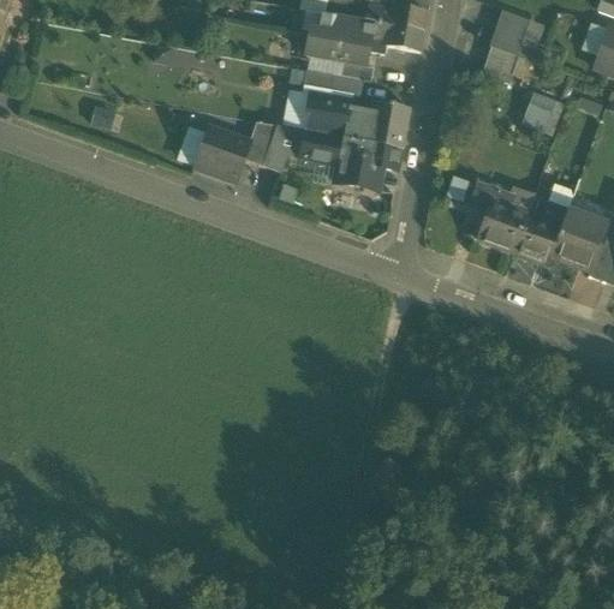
[(327,12),(328,0),(303,0),(302,7),(325,11),(327,12)]
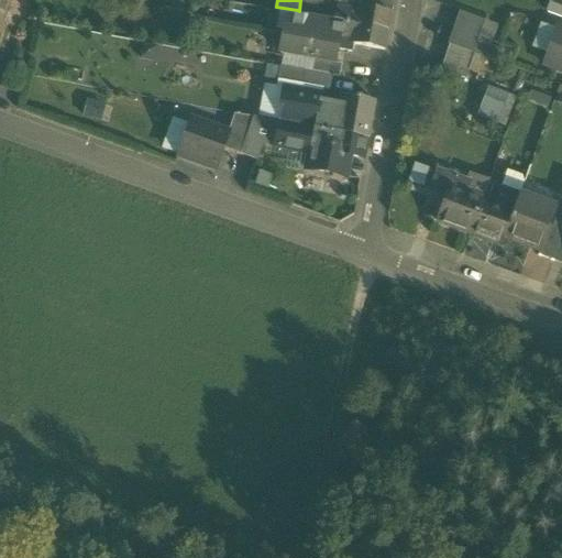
[(300,0),(299,11),(335,18),(338,4),(339,0),(300,0)]
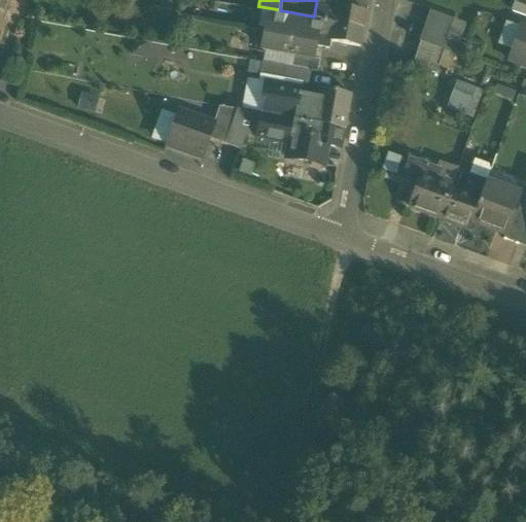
[(515,0),(513,7),(525,12),(525,0),(515,0)]
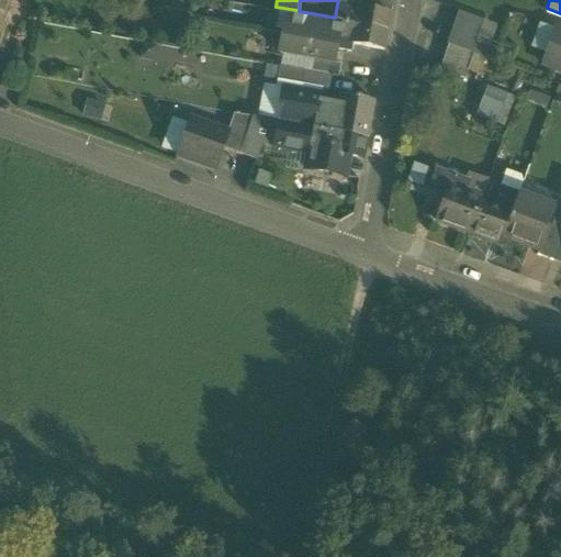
[(357,8),(337,4),(335,18),(341,19),(388,28),(391,9),(360,3),(358,3),(357,8)]
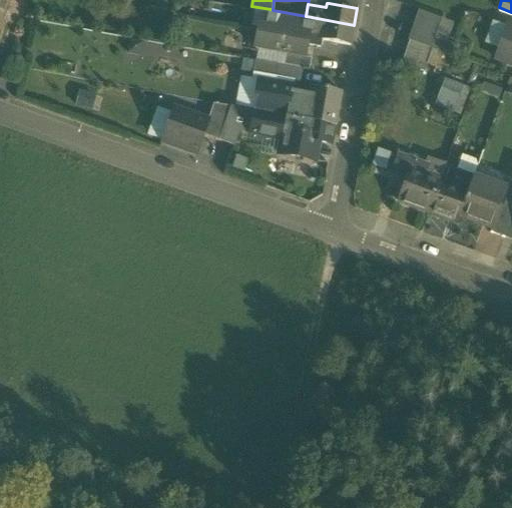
[(273,10),(271,9),(271,10),(256,7),(253,22),(259,23),(260,23),(256,44),(286,50),(305,54),(308,41),(312,17),(306,16),(273,10)]
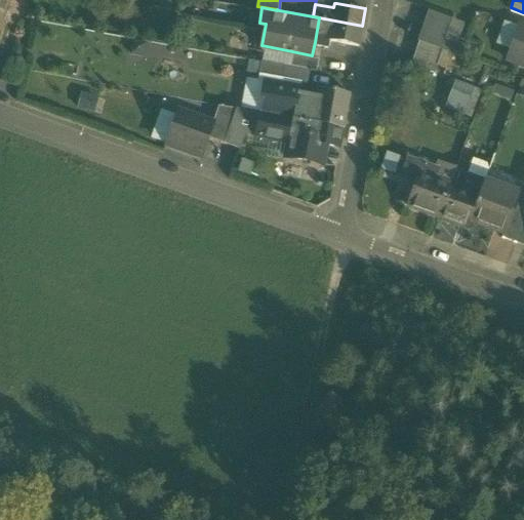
[(420,38),(443,46),(453,17),(431,9),(420,38)]
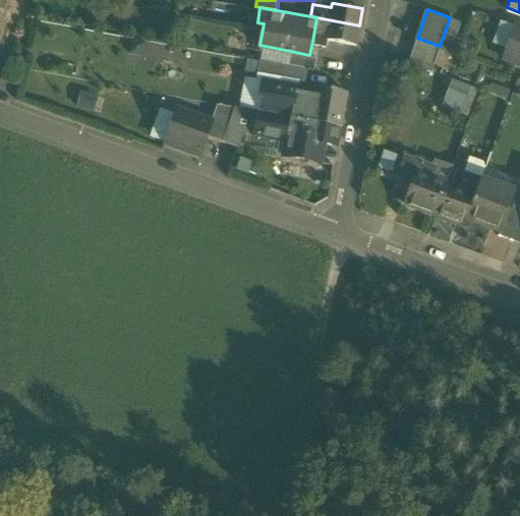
[(359,25),(316,17),(312,42),(326,44),(327,37),(356,43),(359,25)]
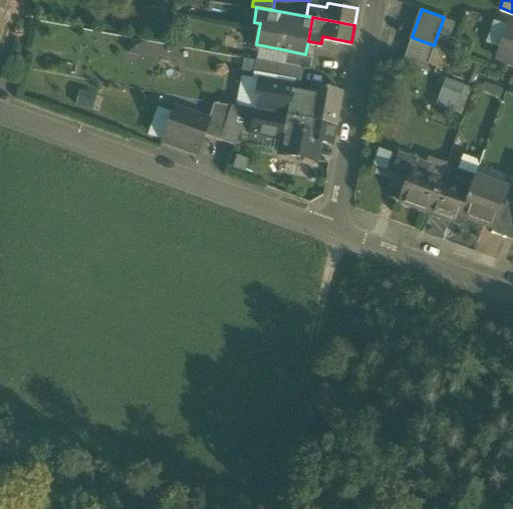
[(512,23),(509,22),(497,55),(512,60),(512,23)]
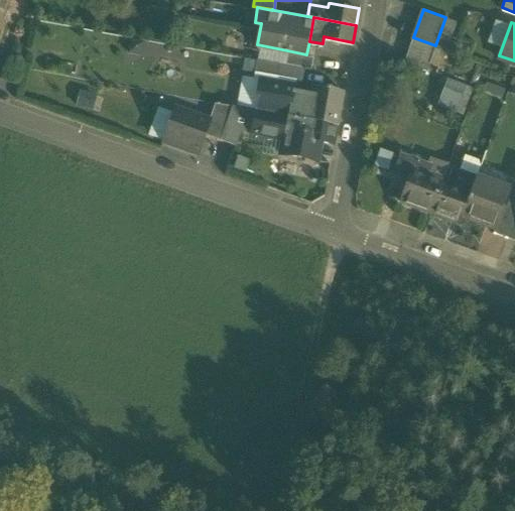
[(435,45),(413,37),(404,60),(427,70),(435,45)]
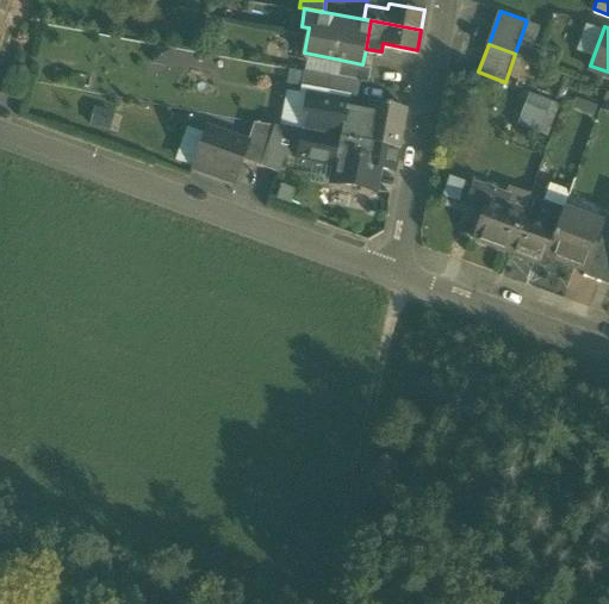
[(362,64),(340,60),(337,73),(360,78),(368,79),(371,66),(362,64)]
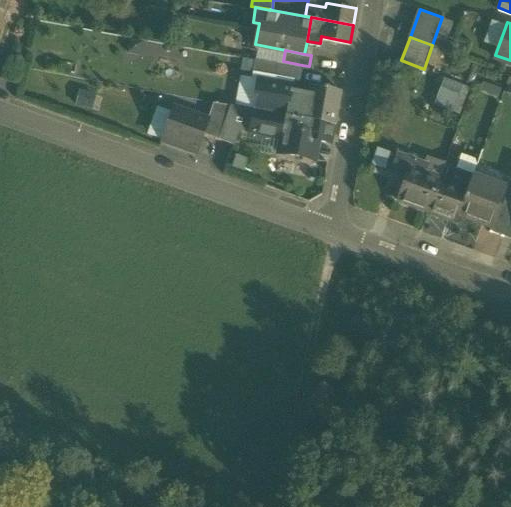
[(283,61),(278,61),(255,57),(253,69),(300,78),(302,65),(283,61)]
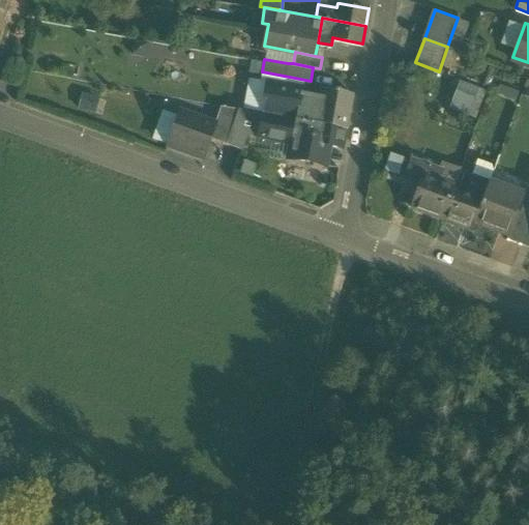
[(478,111),(488,87),(463,78),(453,101),(478,111)]
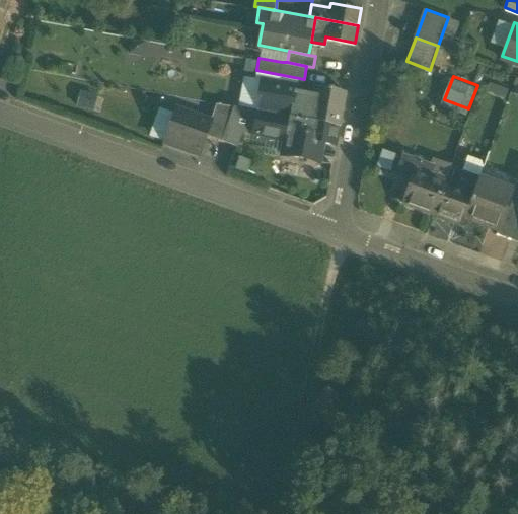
[(297,84),(261,77),(257,92),(262,93),(259,108),(274,112),(290,115),(295,90),(296,90),(297,84)]
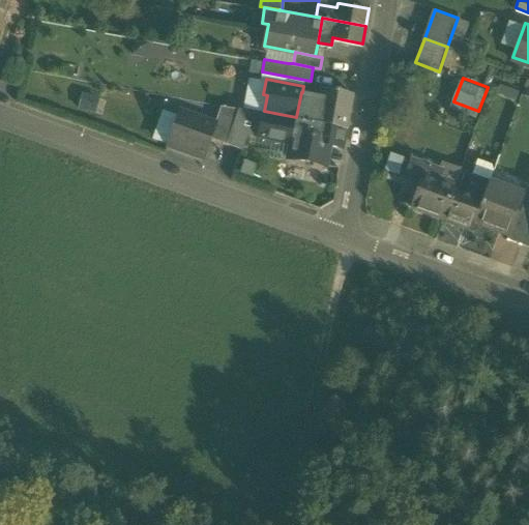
[(302,92),(301,92),(296,117),(347,126),(354,92),(322,86),(320,96),(302,92)]
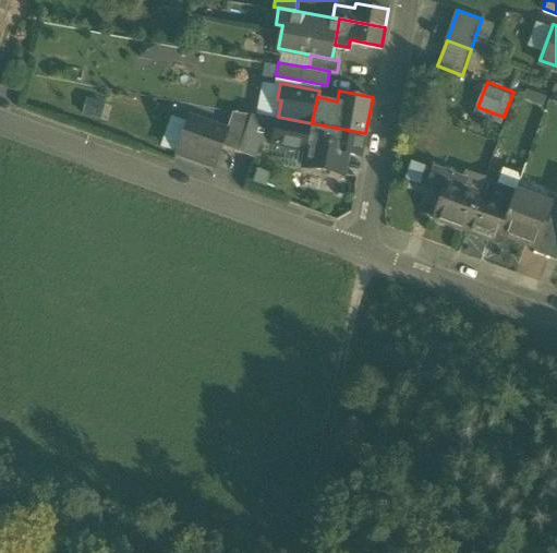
[(251,112),(233,109),(227,128),(228,128),(222,144),(238,149),(251,112)]
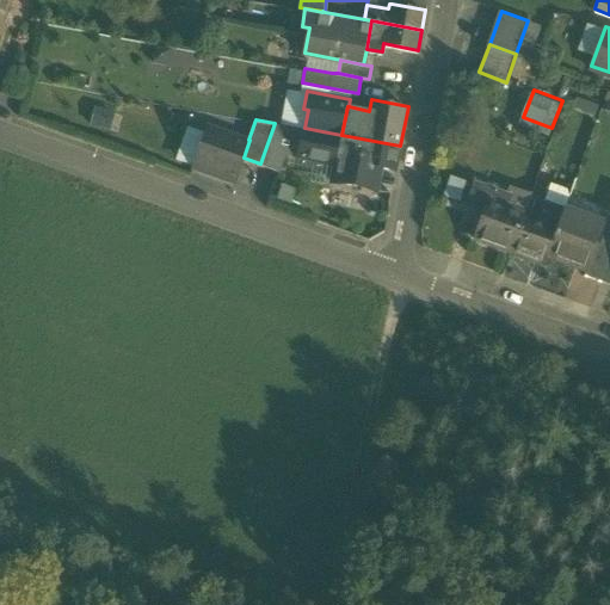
[(305,128),(276,123),(275,123),(260,164),(279,171),(287,153),(300,155),(305,128)]
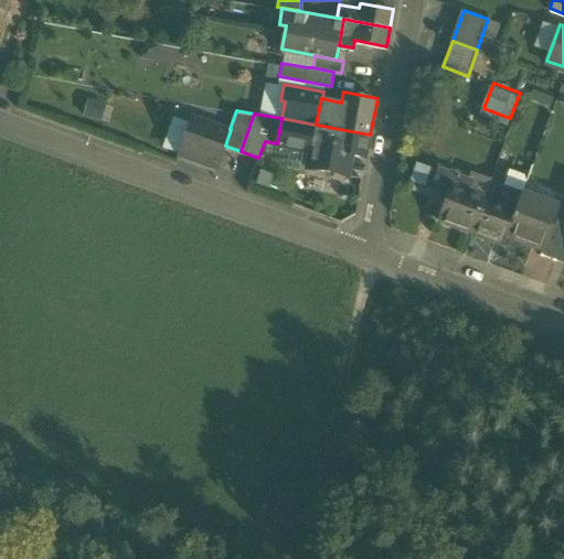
[(230,129),(192,116),(179,151),(217,165),(225,146),(231,129),(230,129)]
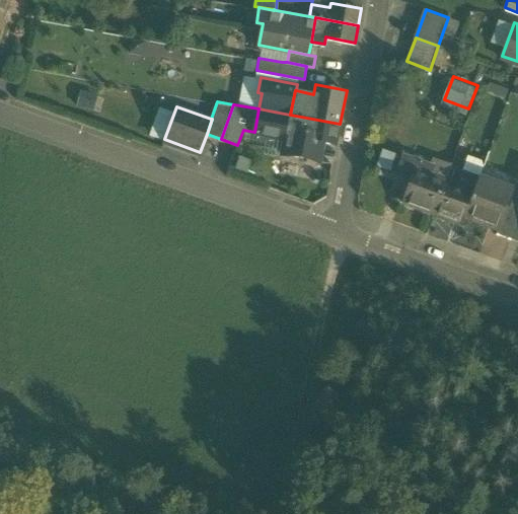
[(274,112),(259,108),(254,132),(270,135),(274,112)]
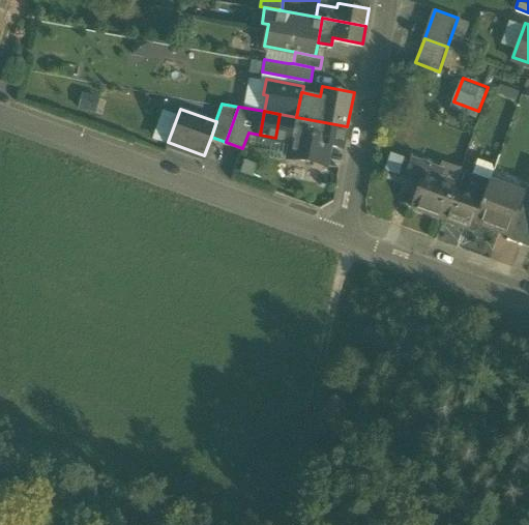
[(296,117),(280,114),(275,138),(291,140),(288,155),(320,161),(324,141),(344,145),(347,126),(296,117)]
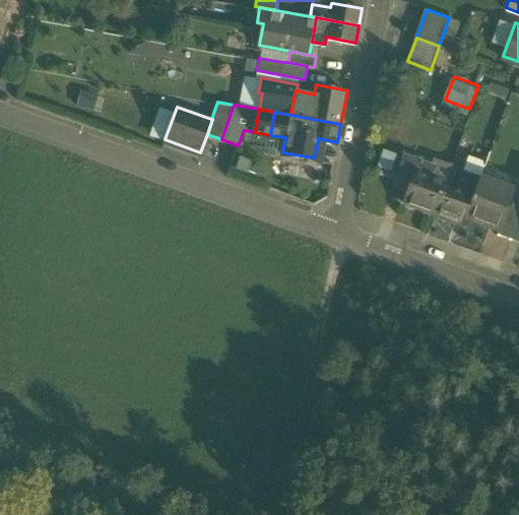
[(415,156),(403,152),(396,173),(408,177),(415,156)]
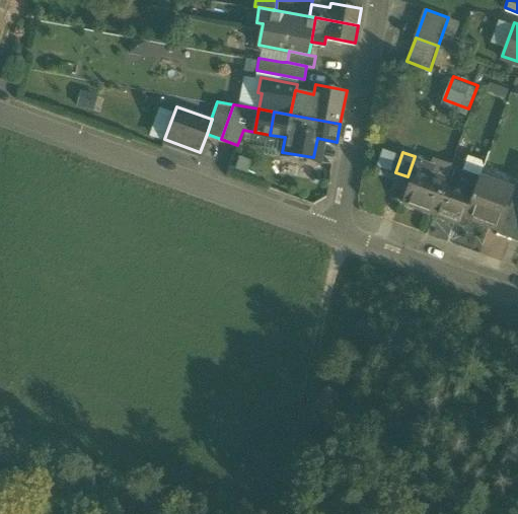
[(435,163),(415,156),(408,176),(414,178),(416,171),(433,177),(434,173),(432,172),(435,163)]
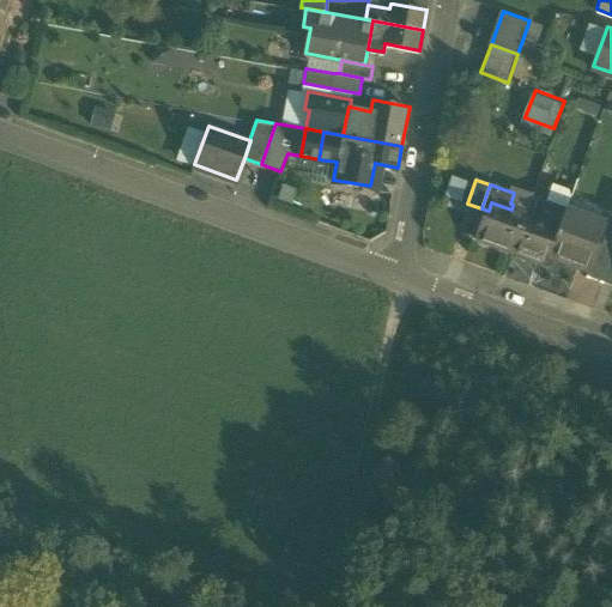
[(592,222),(565,212),(567,207),(545,200),(540,214),(562,223),(550,254),(579,263),(581,260),(592,263),(607,222),(593,217),(592,222)]
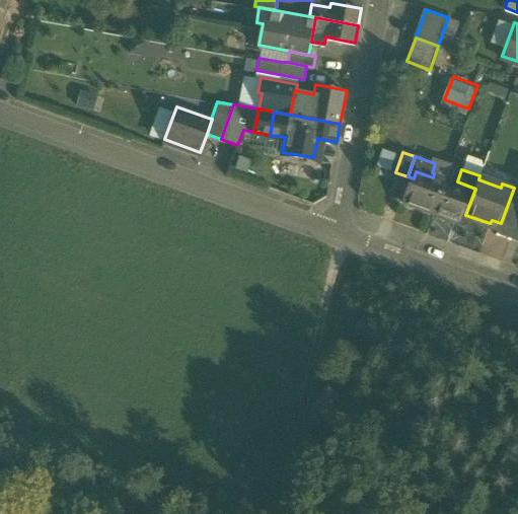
[(433,177),(416,171),(414,178),(405,202),(434,212),(446,177),(434,173),(433,177)]
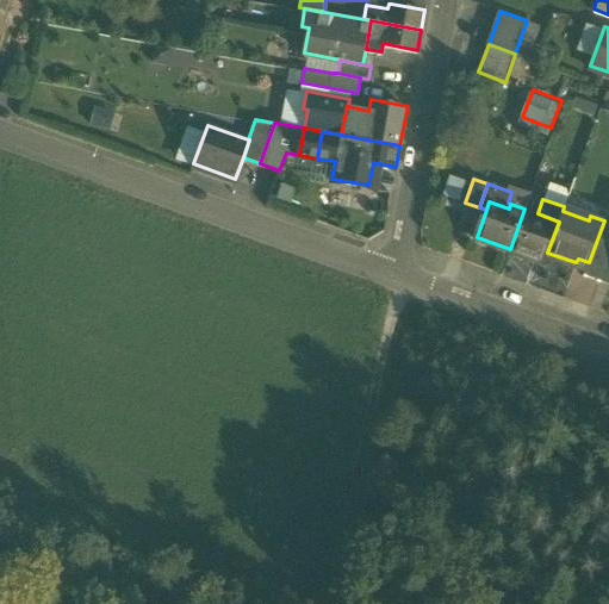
[(538,213),(524,209),(510,249),(545,261),(547,253),(559,222),(538,213)]
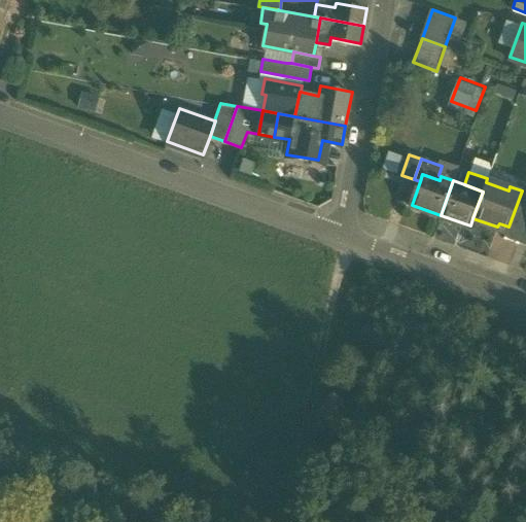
[(509,227),(507,231),(506,231),(504,235),(518,240),(525,216),(525,192),(522,190),(509,227)]
